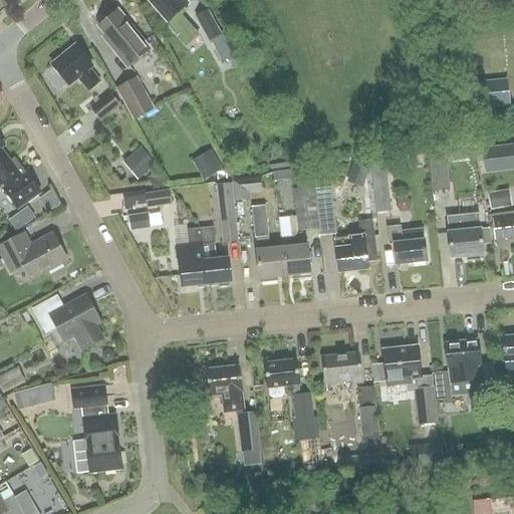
[(147,1),(167,24),(168,24),(178,35),(175,38),(186,50),(201,37),(182,16),(187,11),(185,9),(190,4),(186,0),(148,0),(148,1),(147,1)]
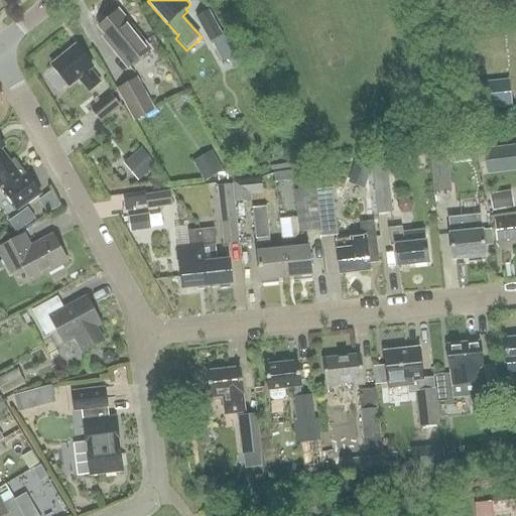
[(515,4),(495,7),(497,17),(515,15),(515,4)]
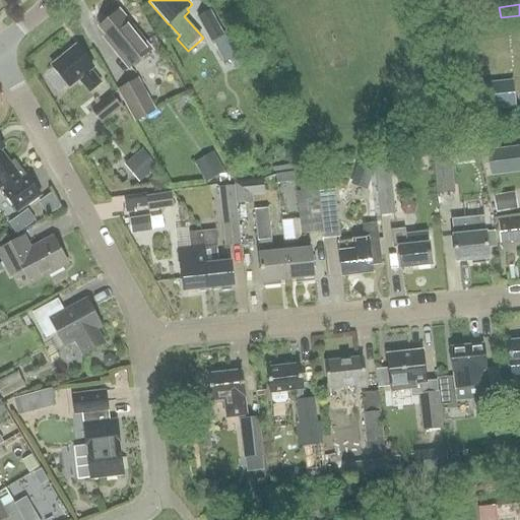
[(241,65),(210,10),(196,18),(210,43),(212,42),(230,71),(241,65)]
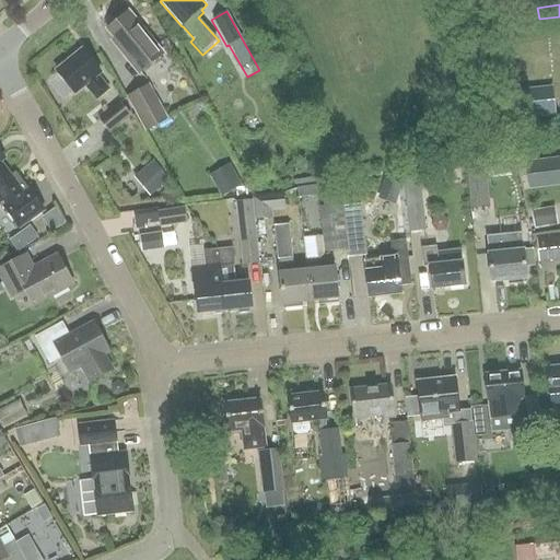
[(140,74),(164,55),(135,18),(130,22),(126,16),(108,31),(116,39),(113,42),(140,74)]
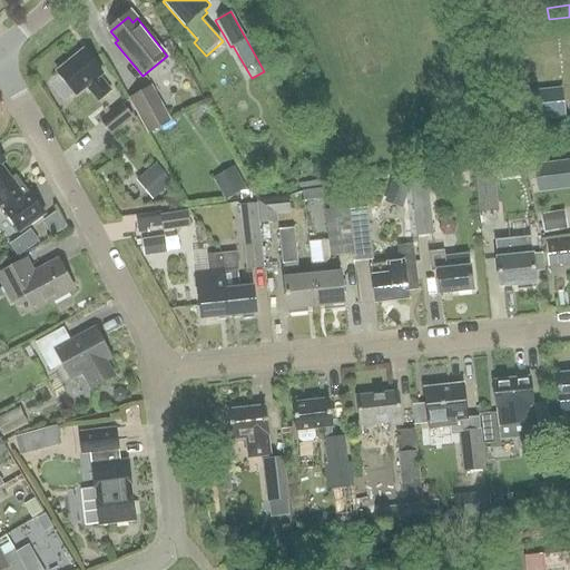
[(99,102),(112,91),(101,77),(105,75),(86,51),(58,74),(77,97),(87,88),(99,102)]
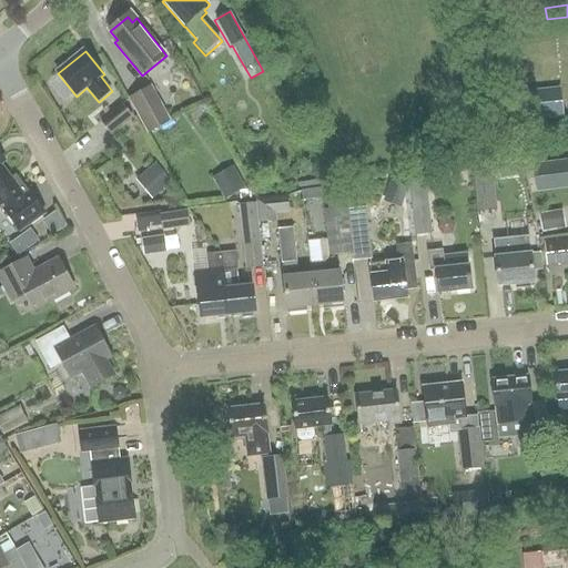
[(170,120),(151,85),(129,98),(146,132),(170,120)]
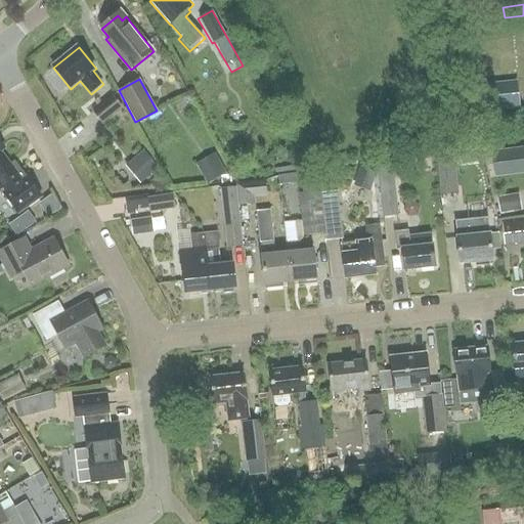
[(484,95),(487,120),(520,115),(517,91),(484,95)]
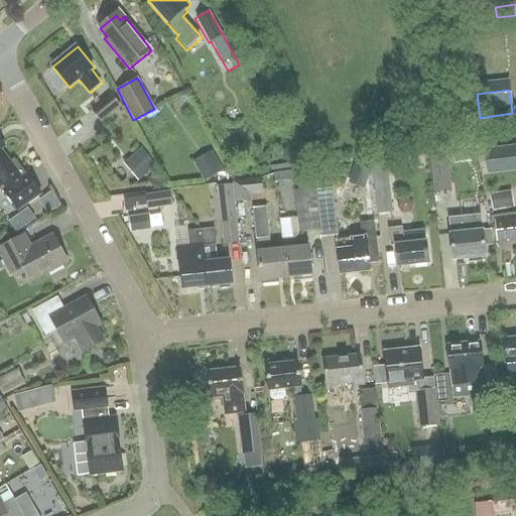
[(121,106),(112,94),(92,110),(101,122),(121,106)]
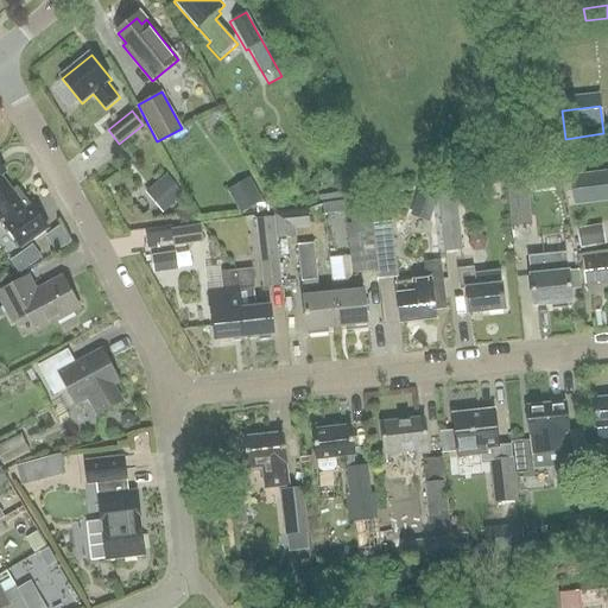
[(141,151),(150,166),(158,162),(149,146),(141,151)]
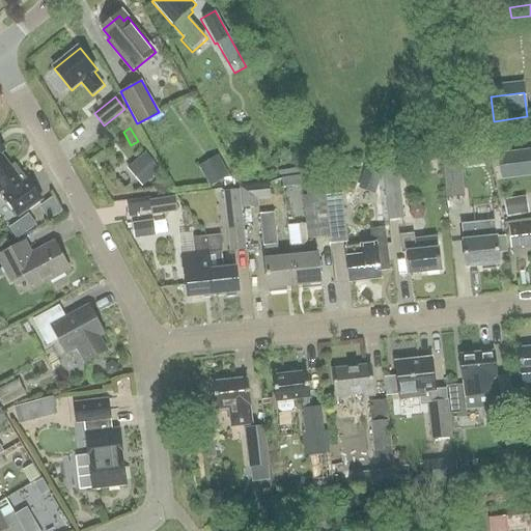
[(28,179),(24,184),(0,155),(5,150),(0,144),(0,184),(0,190),(22,217),(44,199),(28,179)]
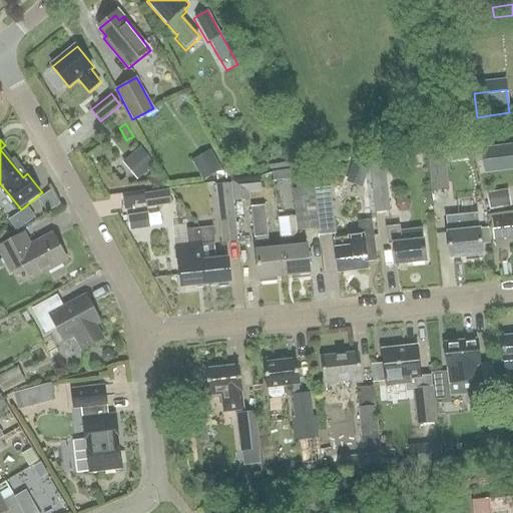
[(512,144),(482,149),(485,174),(512,170),(512,144)]
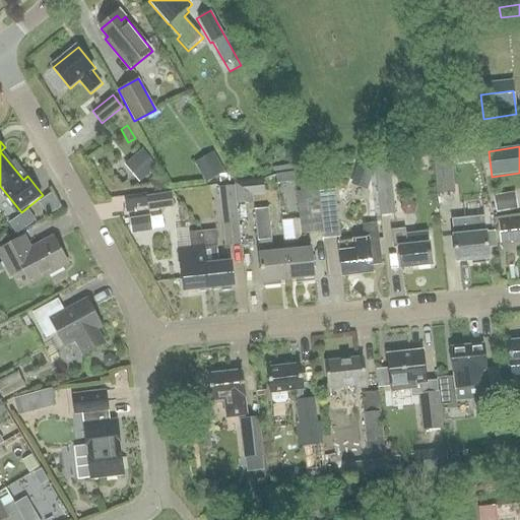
[(123,166),(138,184),(157,167),(142,149),(123,166)]
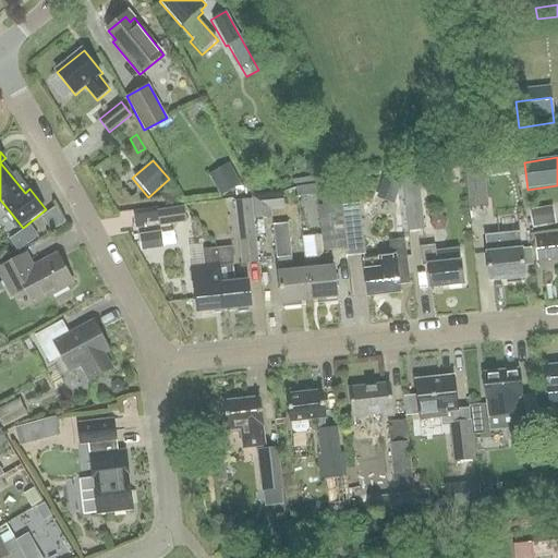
[(208,176),(220,198),(241,186),(229,165),(208,176)]
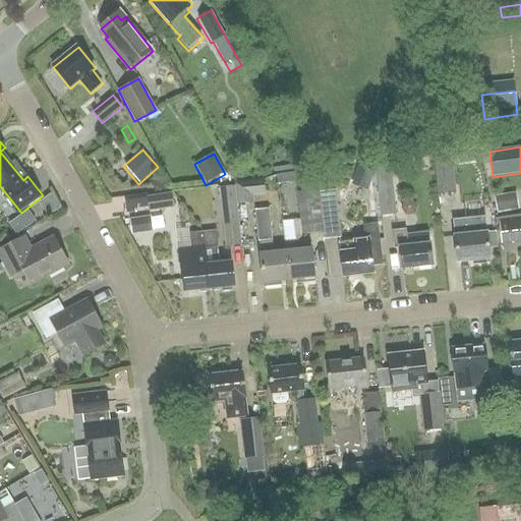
[(379,191),(382,216),(396,214),(390,167),(397,166),(396,158),(374,161),(379,191)]
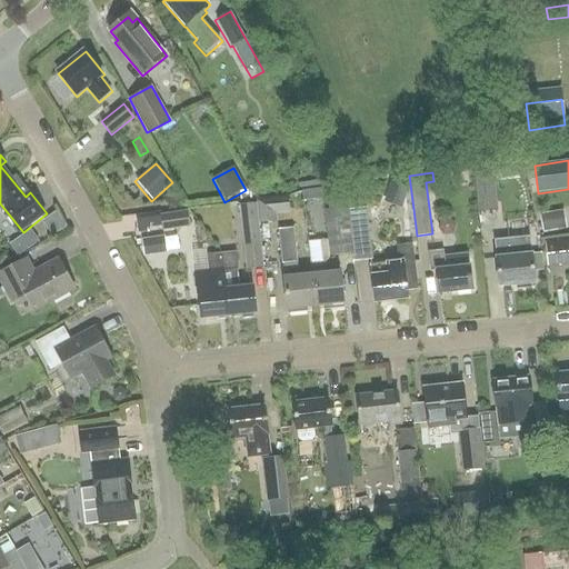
[(346,186),(322,188),(326,209),(323,209),(330,256),(353,252),(349,210),(346,186)]
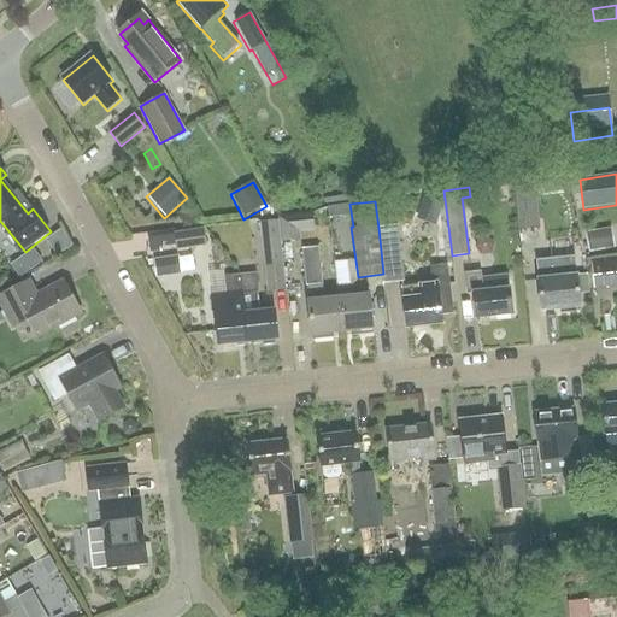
[(277,221),(281,244),(300,241),(300,231),(313,230),(312,212),(276,217),(277,221)]
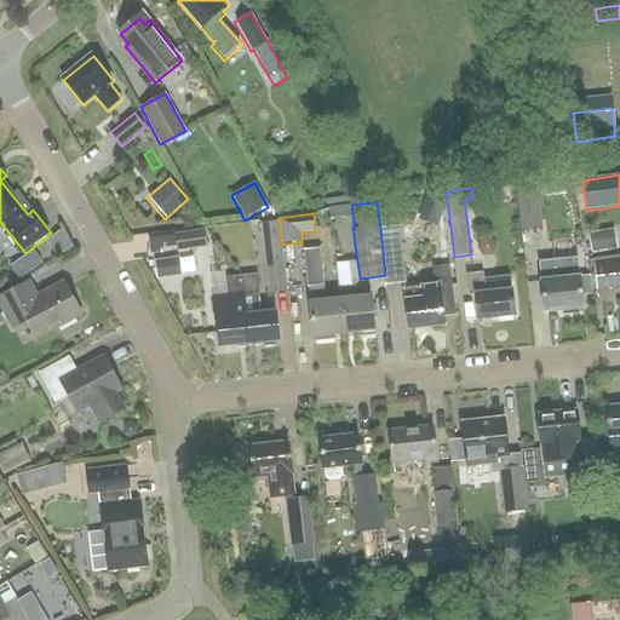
[(543,220),(521,223),(523,247),(545,246),(543,220)]
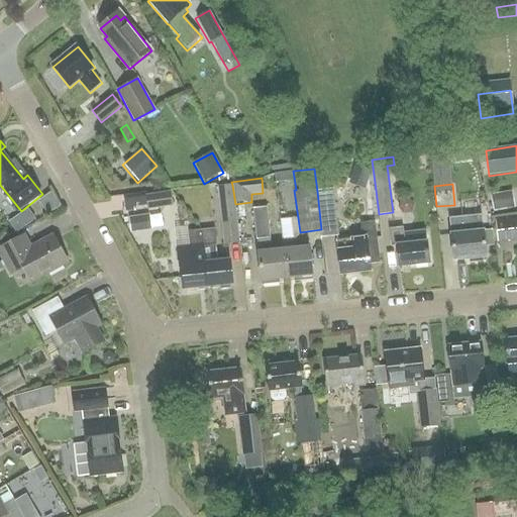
[(232,185),(218,187),(225,246),(240,244),(235,204),(232,185)]
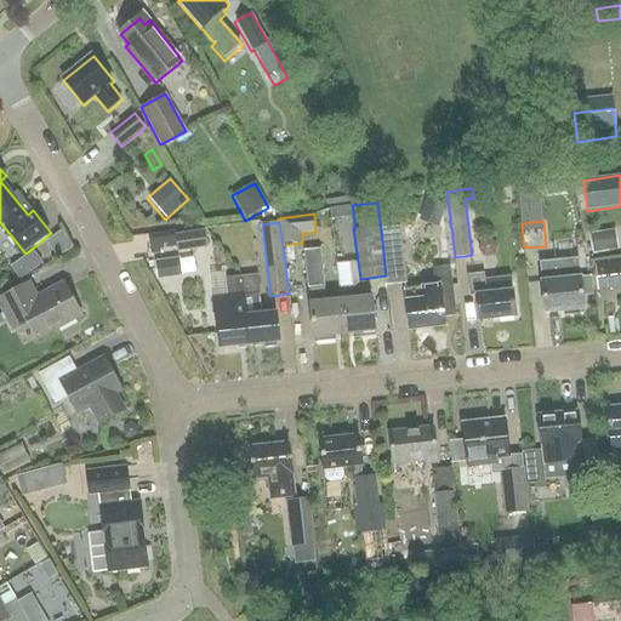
[(399,227),(381,229),(386,275),(387,284),(406,281),(399,227)]
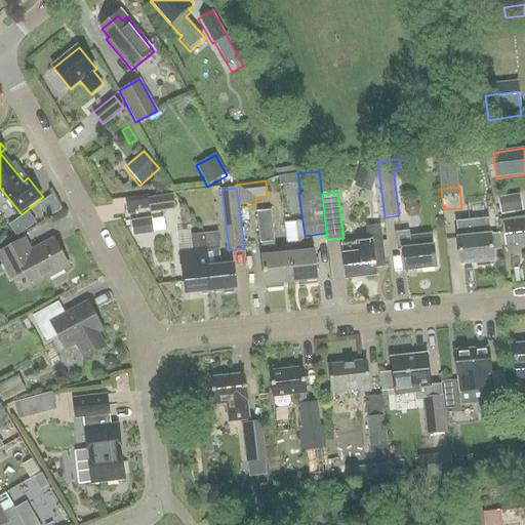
[(173,195),(149,198),(151,214),(175,210),(173,195)]
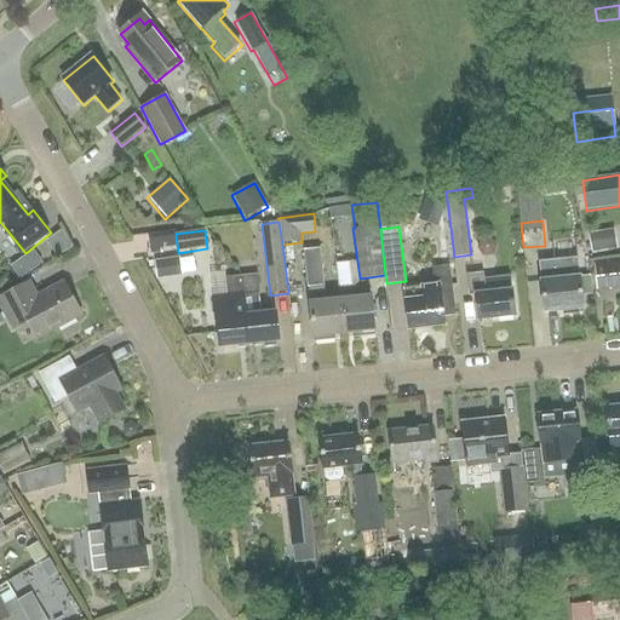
[(615,250),(613,230),(589,234),(592,253),(615,250)]
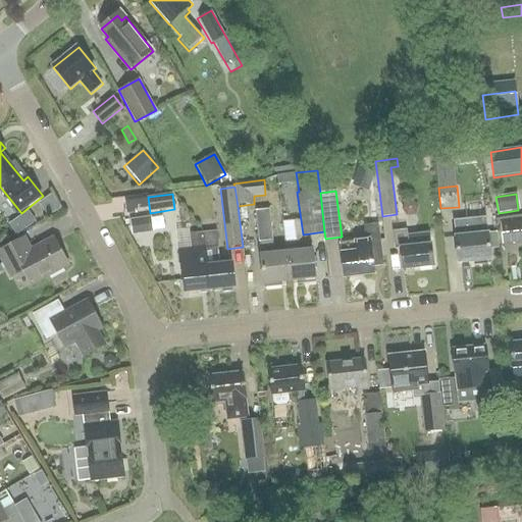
[(290,278),(288,253),(275,254),(270,210),(256,212),(260,243),(262,255),(261,255),(264,285),(281,283),(281,279),(290,278)]
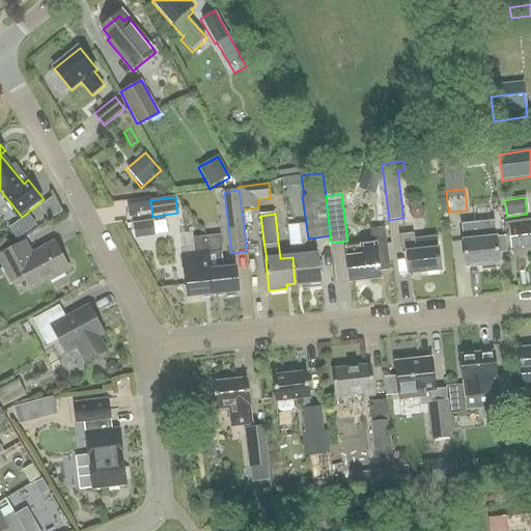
[(155,235),(154,220),(133,223),(134,239),(155,235)]
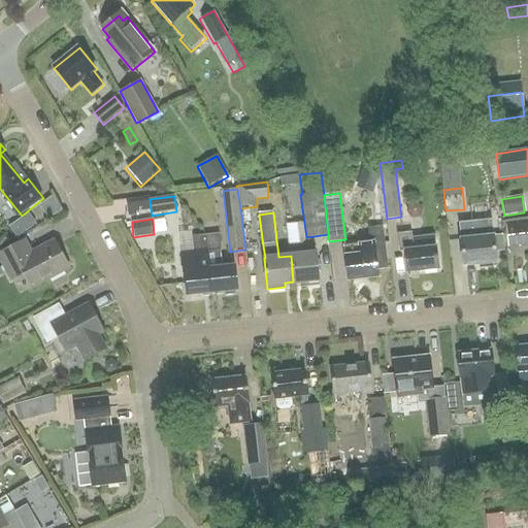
[(527,220),(518,222),(518,226),(507,227),(509,246),(527,244),(527,220)]
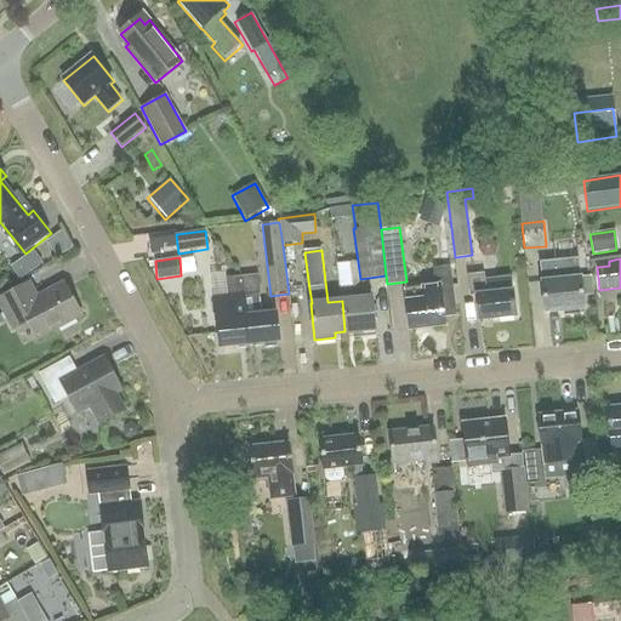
[(580,311),(585,311),(584,297),(593,296),(591,277),(581,278),(577,278),(576,260),(541,262),(542,281),(546,314),(565,313),(565,317),(581,315),(580,311)]
